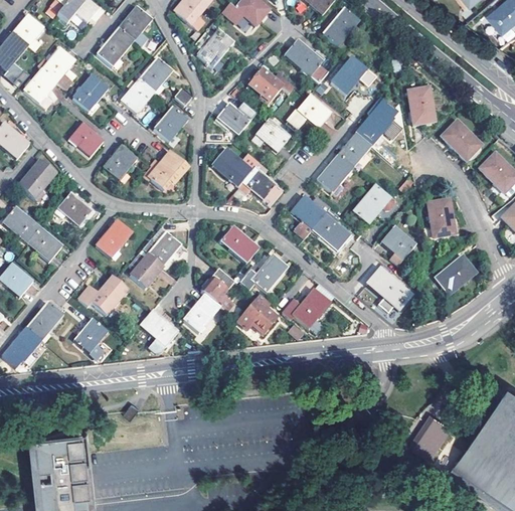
[(52,0),(49,4),(58,11),(67,0),(52,0)]
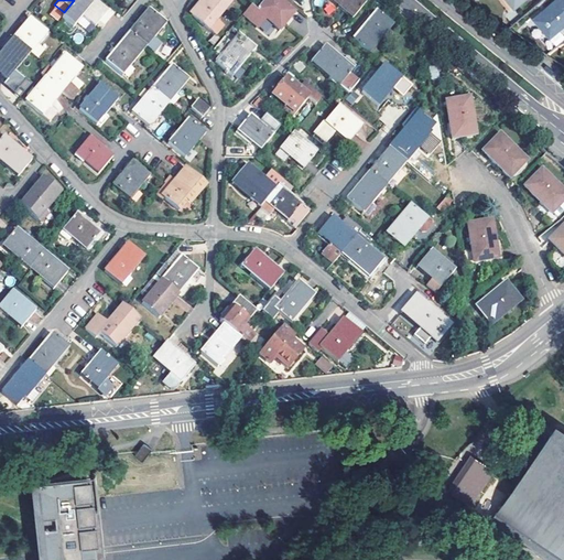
[(107,9),(96,0),(74,0),(64,12),(62,15),(73,25),(82,13),(94,24),(107,9)]
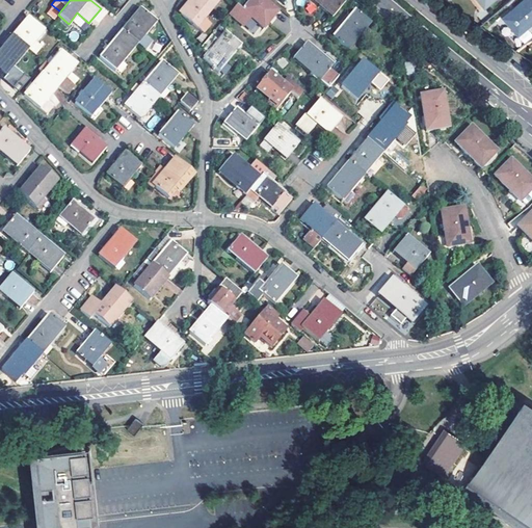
[(188,0),(180,10),(196,24),(203,29),(210,20),(204,15),(216,0),(188,0)]
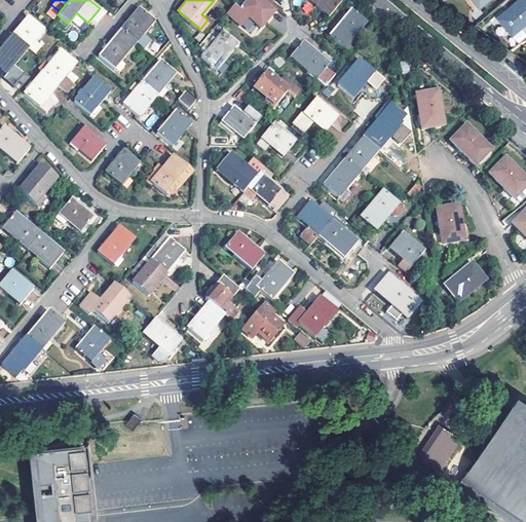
[(227,10),(240,22),(248,13),(261,25),(274,8),(265,0),(245,0),(239,6),(234,1),(227,10)]
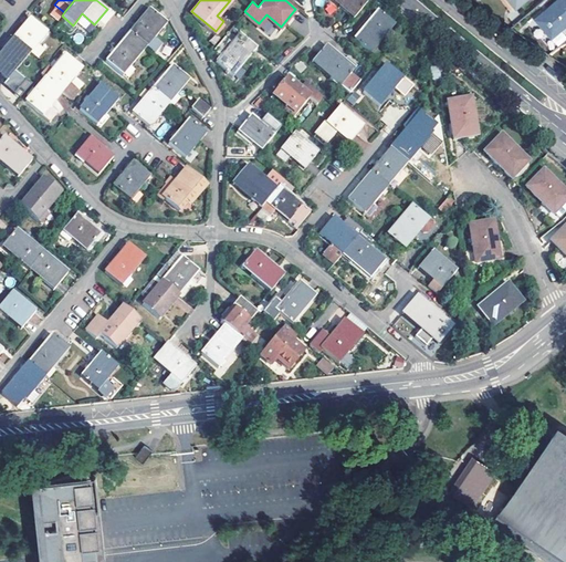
[(334,0),(353,17),(366,0),(334,0)]
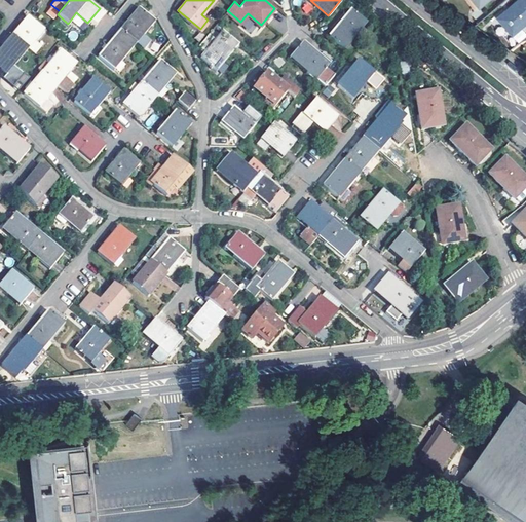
[(514,0),(499,12),(514,29),(525,17),(525,0),(514,0)]
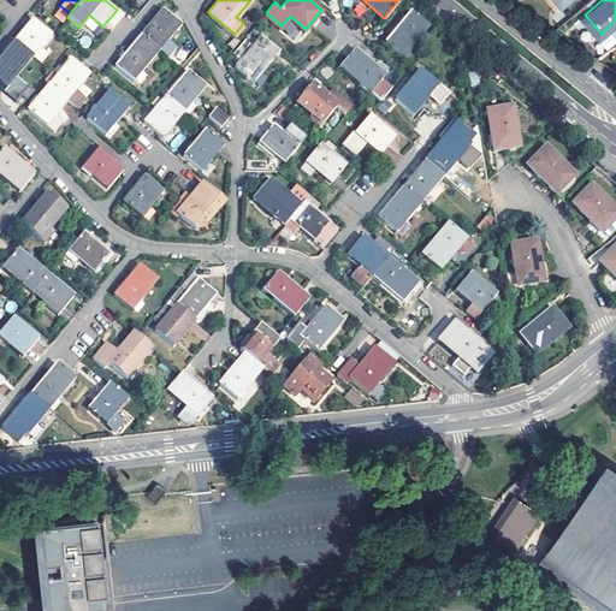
[(182,22),(164,6),(142,33),(160,48),(182,22)]
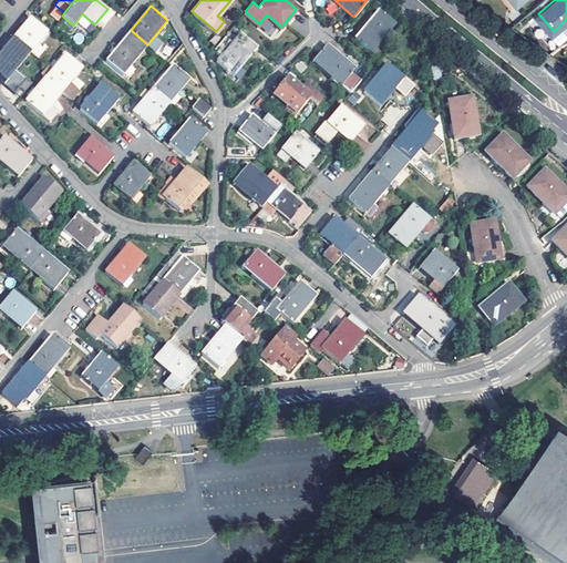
[(354,37),(371,51),(395,22),(379,8),(354,37)]
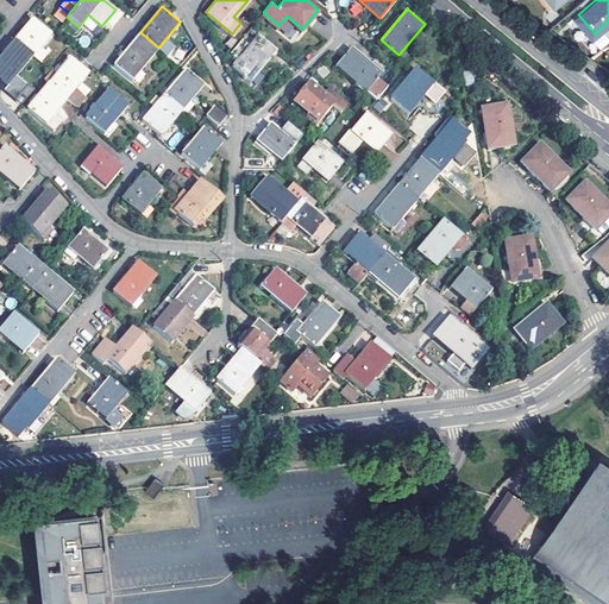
[(51,32),(32,17),(16,38),(33,54),(41,61),(49,51),(42,44),(51,32)]
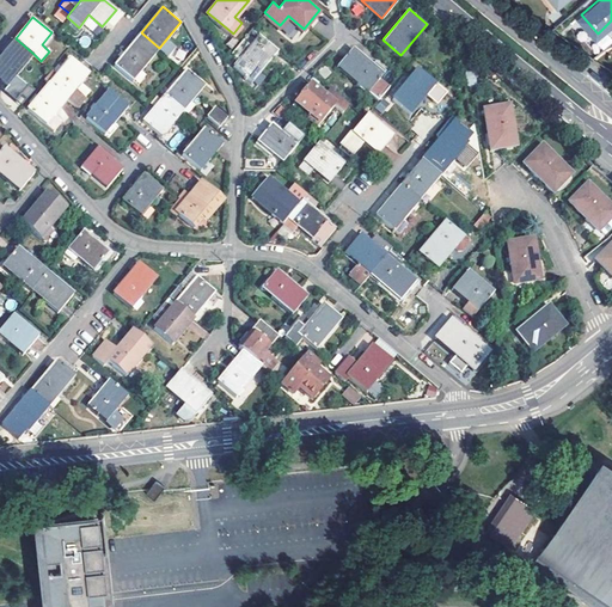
[(604,47),(611,36),(611,34),(606,30),(597,40),(604,47)]
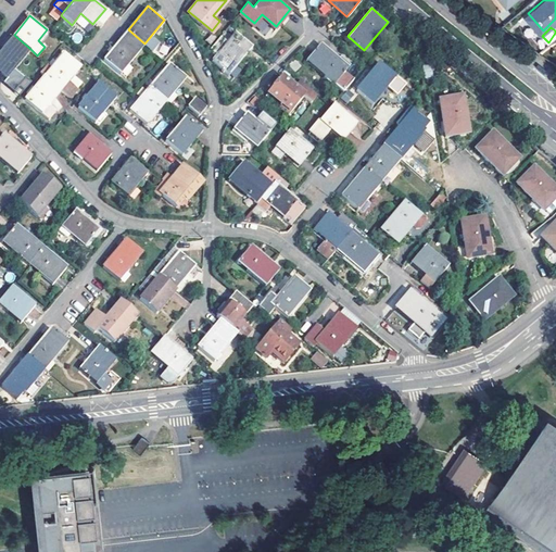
[(104,58),(121,71),(144,44),(128,29),(114,47),(112,45),(108,49),(110,51),(104,58)]
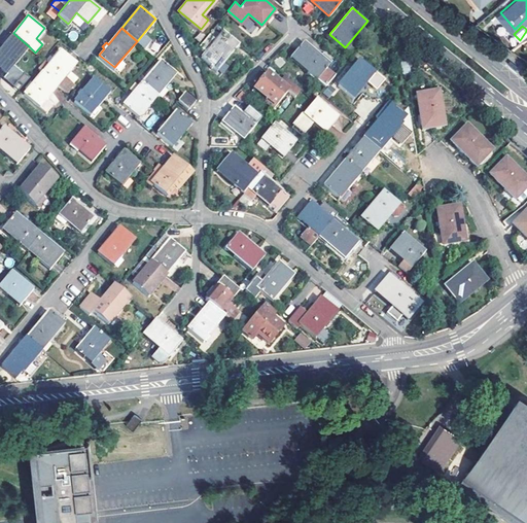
[(201,55),(217,68),(240,42),(223,29),(216,37),(209,32),(201,42),(207,48),(201,55)]
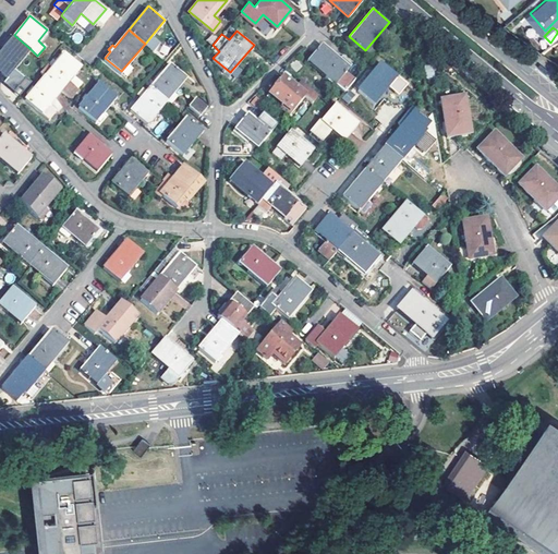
[(0,50),(0,70),(8,77),(31,49),(14,35),(0,50)]
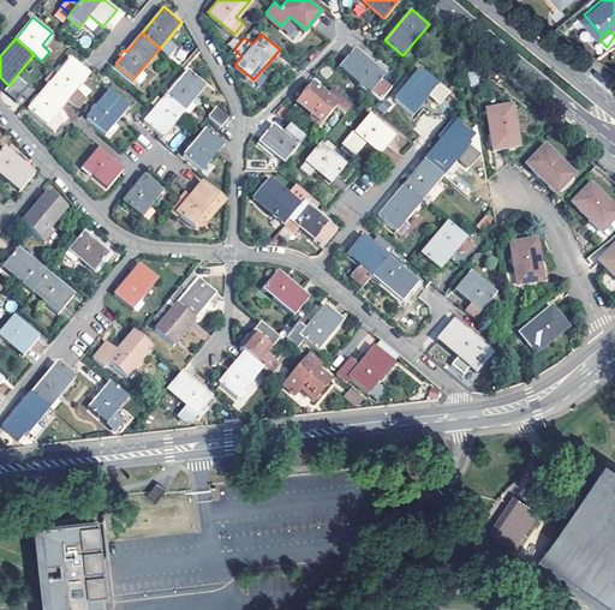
[(340,64),(381,97),(392,84),(382,76),(388,67),(375,55),(372,60),(356,45),(353,47),(340,64)]
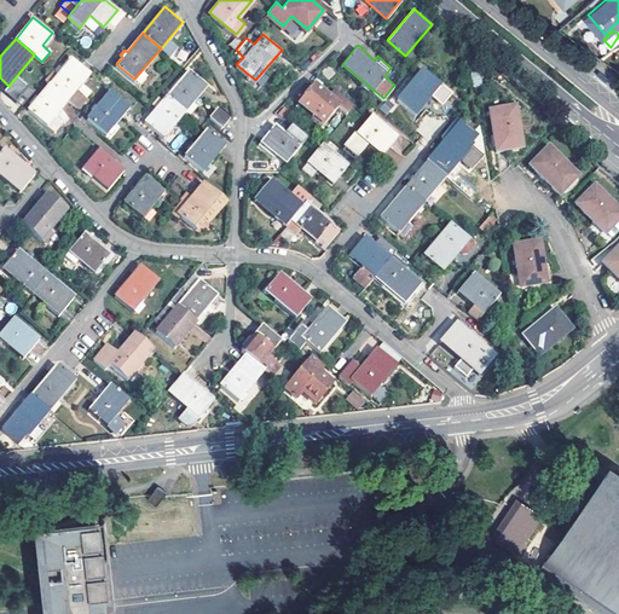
[(91,73),(71,57),(62,69),(58,67),(52,74),(47,80),(51,82),(69,98),(76,104),(84,94),(77,88),(91,73)]
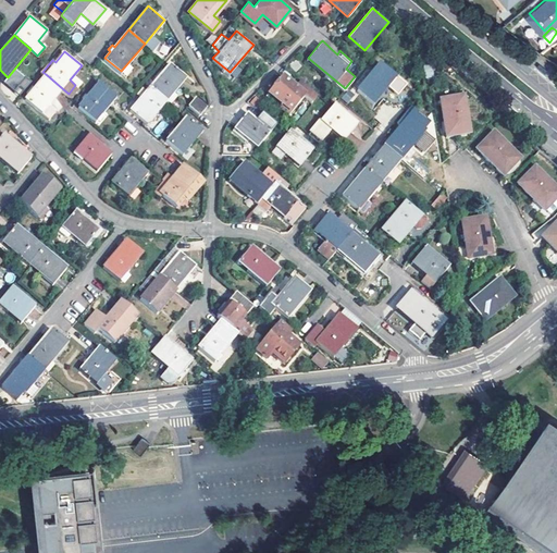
[(358,87),(374,101),(388,85),(397,94),(407,82),(381,60),(358,87)]
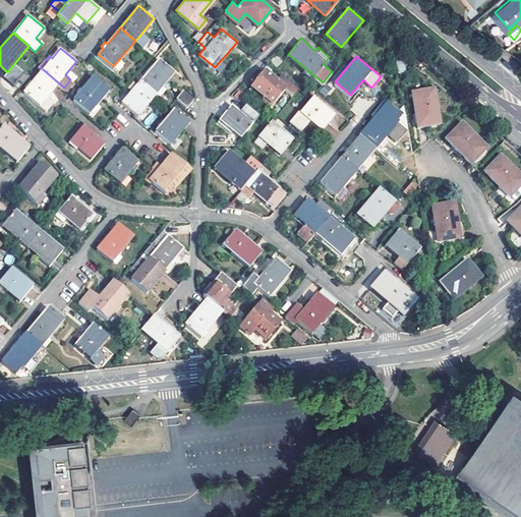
[(157,93),(162,87),(175,70),(160,57),(140,79),(157,93)]
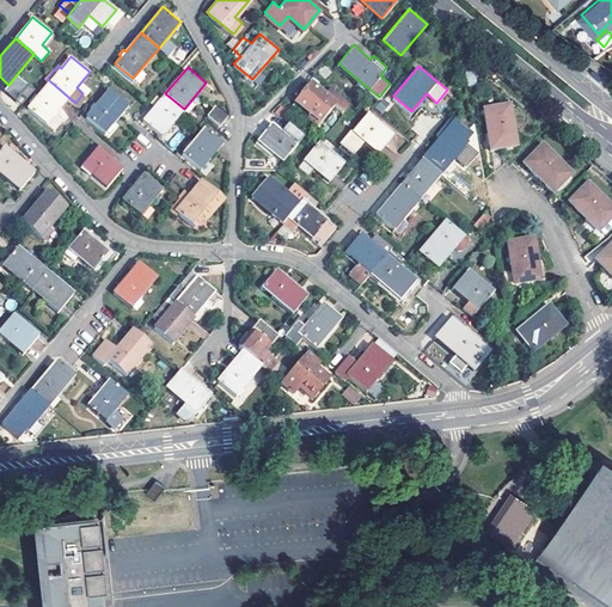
[(467,72),(470,85),(477,84),(475,71),(467,72)]
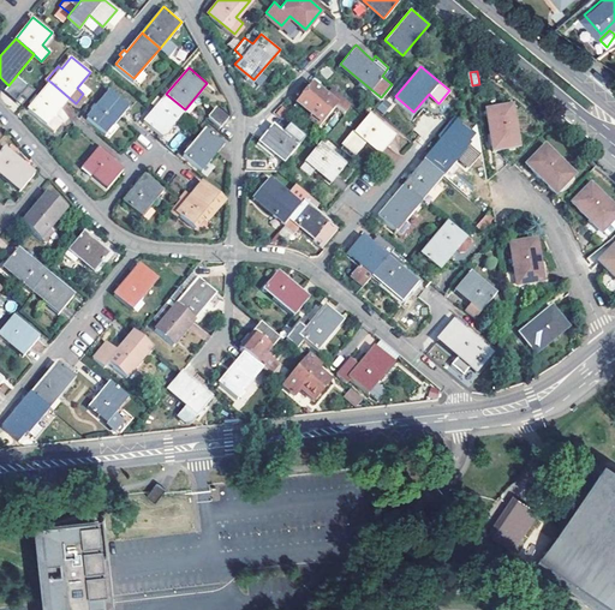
[(311,119),(318,126),(336,103),(345,111),(352,102),(333,87),(328,94),(311,81),(296,100),(315,114),(311,119)]
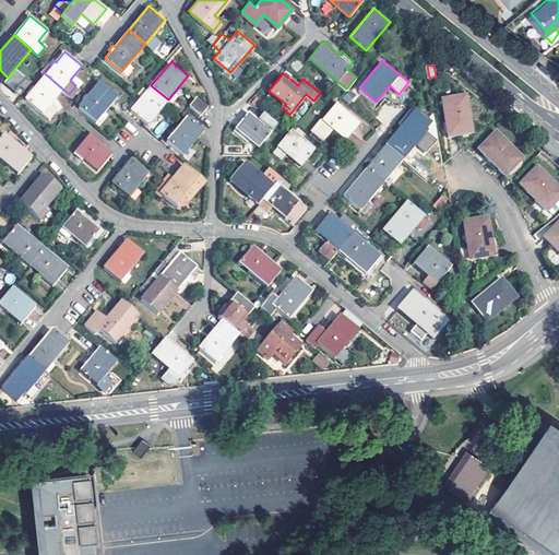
[(26,97),(49,117),(57,108),(51,102),(62,89),(46,74),(42,79),(38,77),(33,83),(36,85),(26,97)]
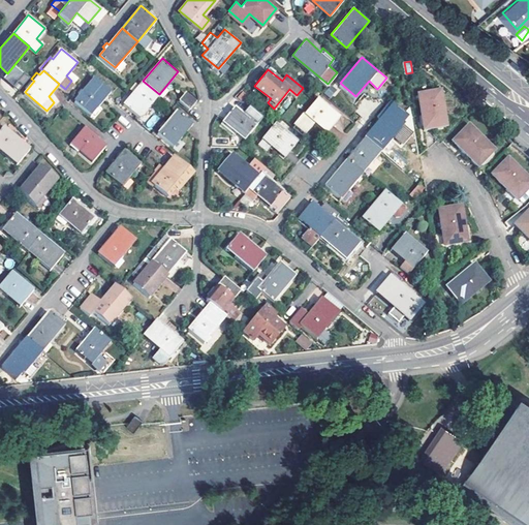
[(75,100),(91,113),(110,90),(94,78),(83,90),(81,89),(78,92),(81,95),(75,100)]
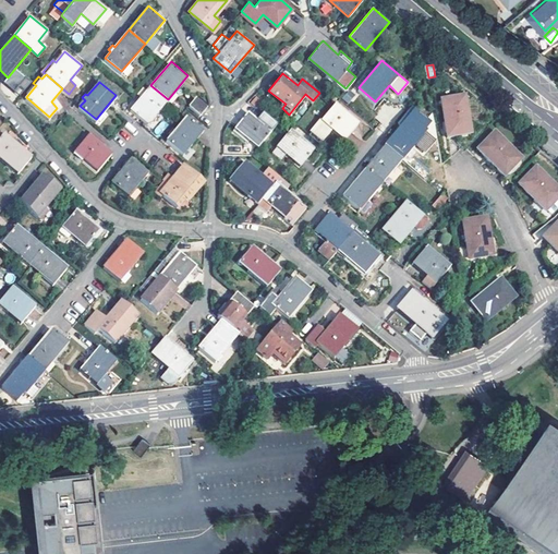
[(131,108),(148,122),(162,106),(166,109),(171,103),(168,99),(150,85),(146,91),(144,88),(140,93),(143,95),(131,108)]
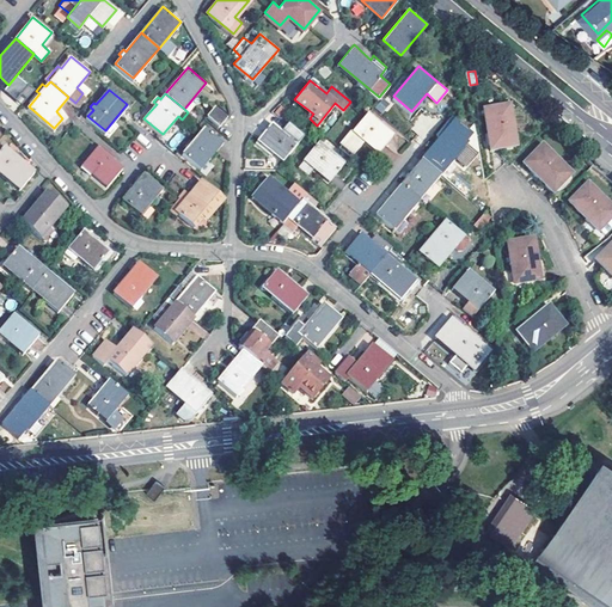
[(375,102),(381,109),(391,99),(385,93),(375,102)]
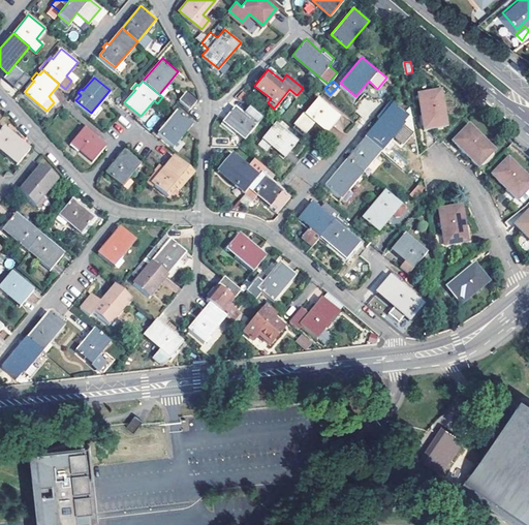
[(168,90),(164,88),(159,94),(162,97),(168,90)]
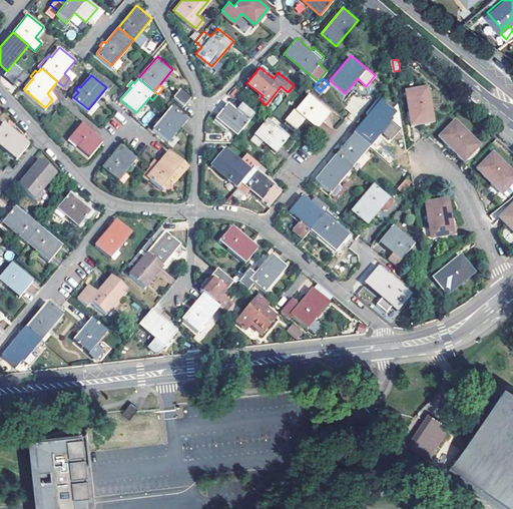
[(407,92),(413,124),(434,120),(428,87),(407,92)]
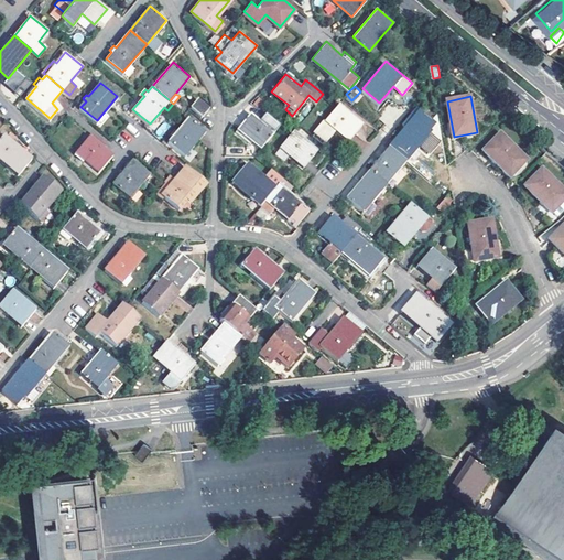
[(191,106),(202,115),(208,107),(198,97),(191,106)]
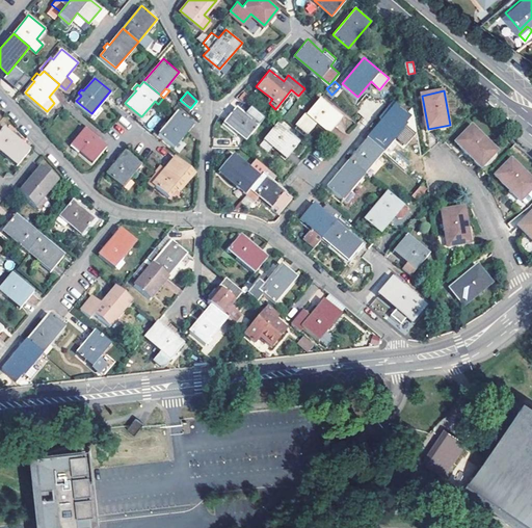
[(319,97),(294,126),(303,133),(315,120),(327,131),(342,115),(319,97)]
